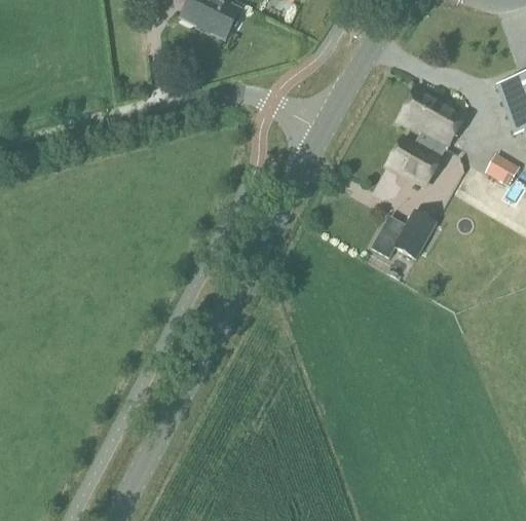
[(235,26),(241,13),(238,11),(240,8),(224,0),(188,0),(180,16),(197,25),(196,27),(209,33),(210,31),(224,39),(232,24),(235,26)]
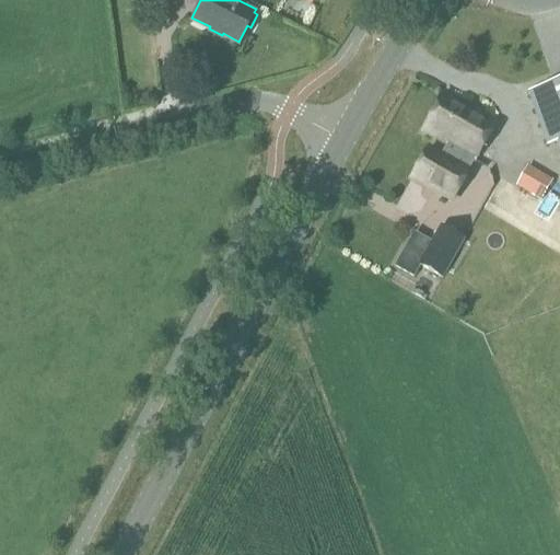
[(559,79),(529,90),(548,140),(559,136),(559,79)]
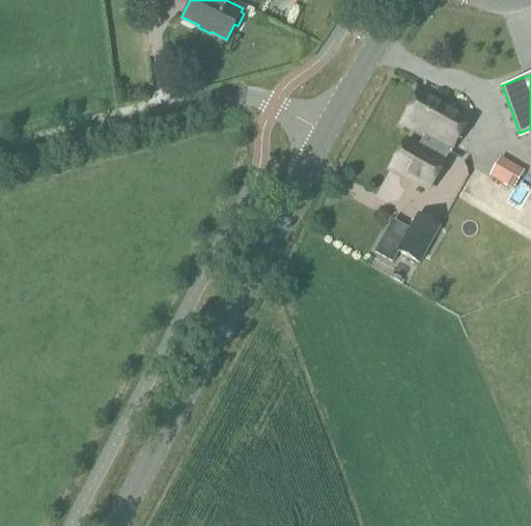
[(425,134),(445,145),(450,147),(471,111),(421,84),(401,121),(425,134)]
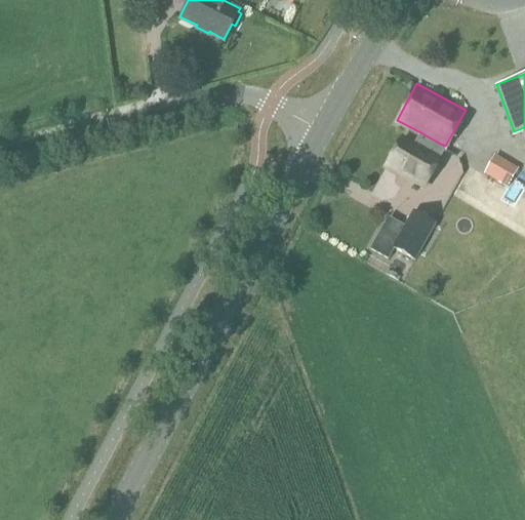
[(434,154),(440,144),(420,132),(414,143),(402,136),(388,162),(427,184),(441,157),(434,154)]
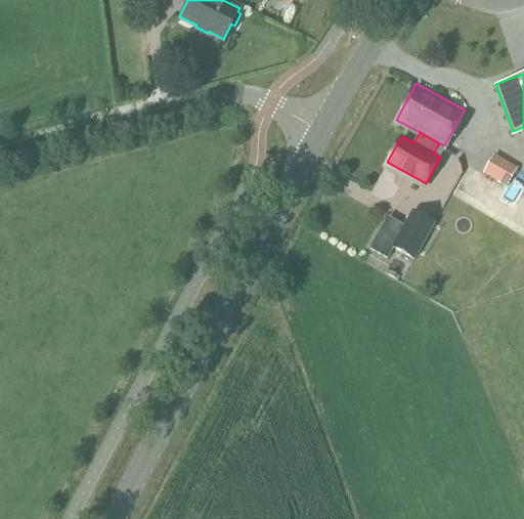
[(517,165),(493,150),(483,169),(508,183),(517,165)]
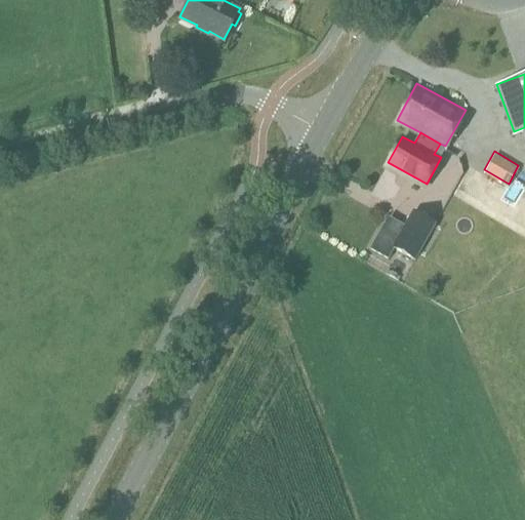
[(414,256),(435,221),(413,208),(401,230),(385,222),(371,246),(388,255),(394,244),(414,256)]
